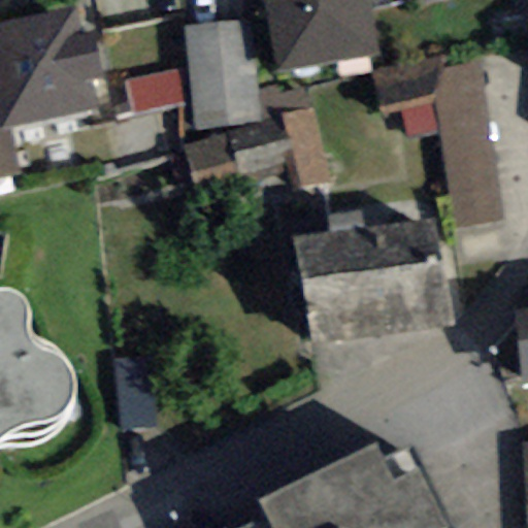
[(265,0),(276,72),(378,57),(369,0),(265,0)]
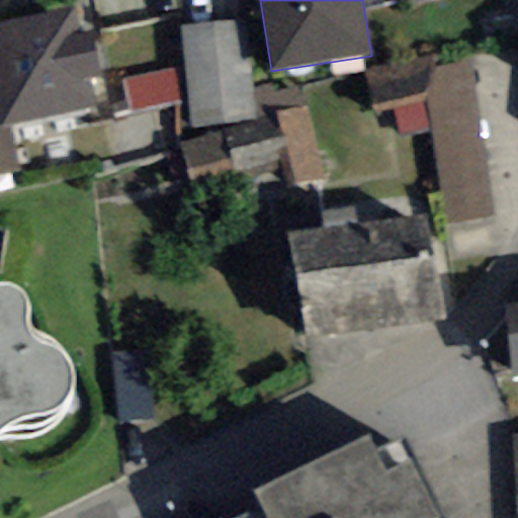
[(0,125),(8,124),(93,108),(87,77),(99,75),(90,29),(79,31),(75,9),(0,22),(0,125)]
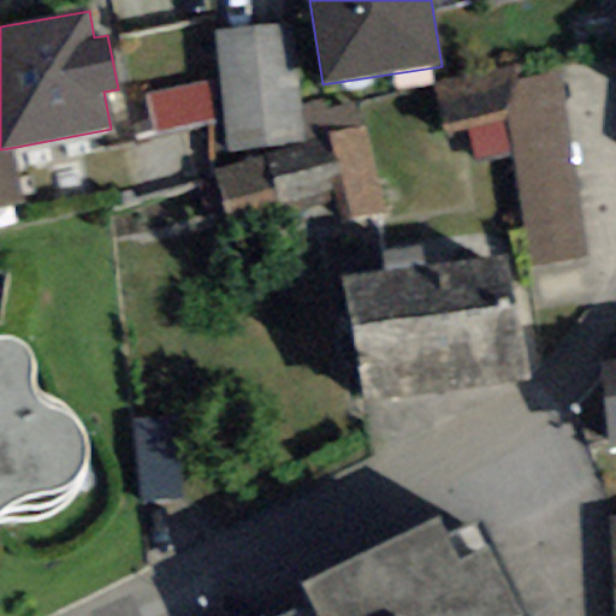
[(278,24),(213,31),(219,78),(223,116),(227,153),(304,144),(300,107),(296,72),(283,73),(278,24)]
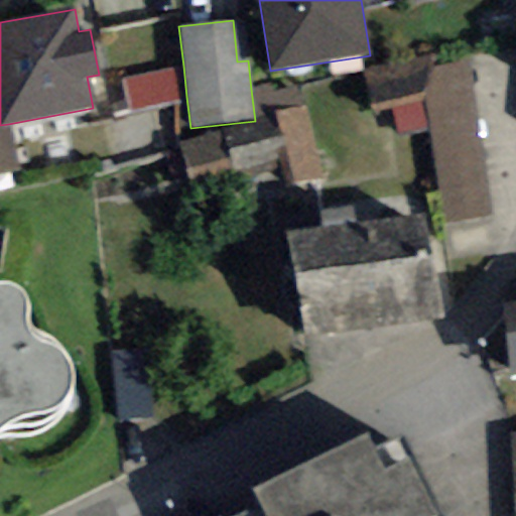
[(428,55),(364,71),(373,111),(393,105),(424,96),(421,70),(431,68),(428,55)]
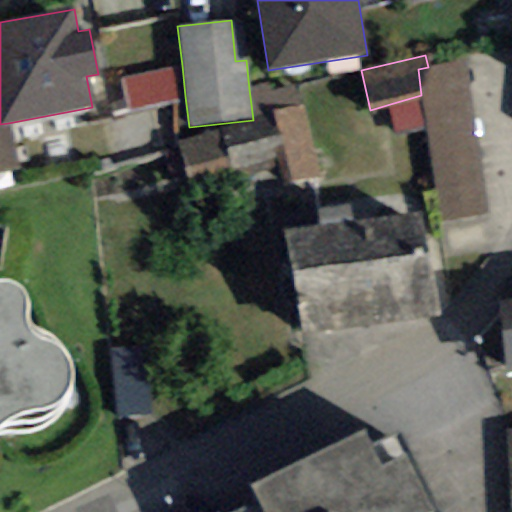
[(488,215),(466,62),(428,67),(418,69),(421,95),(426,126),(439,222),(488,215)]
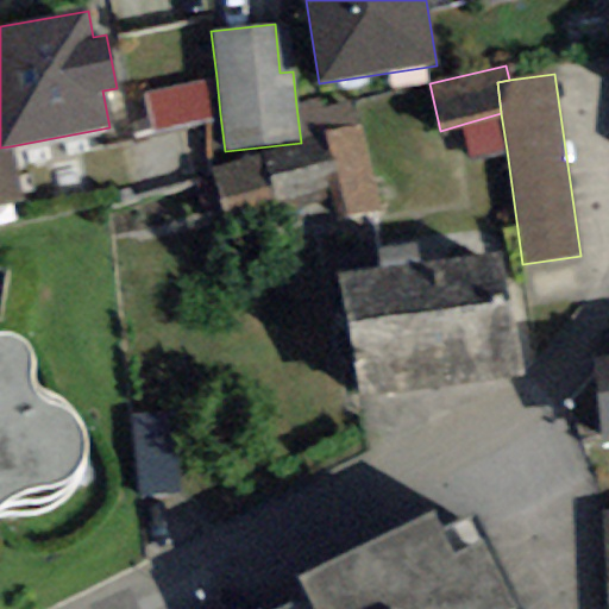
[(220,114),(217,77),(143,93),(151,132),(220,114)]
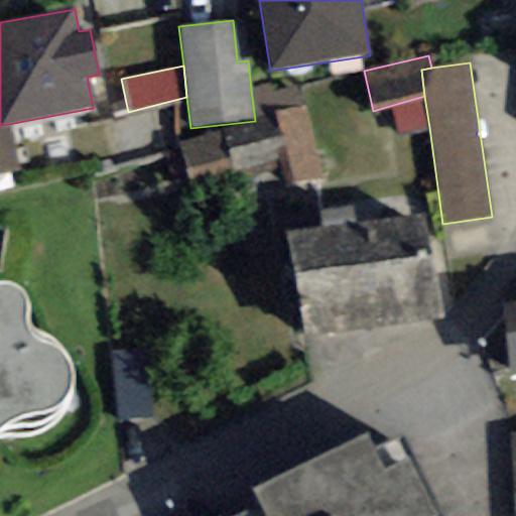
[(271,85),(251,90),(255,121),(255,122),(275,117),(274,113),(299,106),(296,89),(273,94),(271,85)]
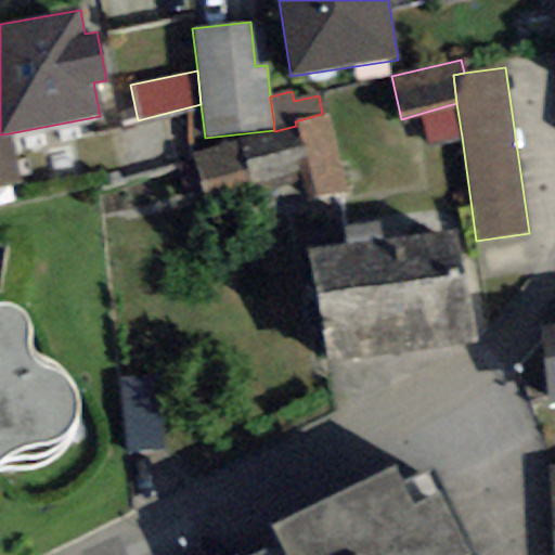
[(430,145),(462,137),(456,103),(423,113),(430,145)]
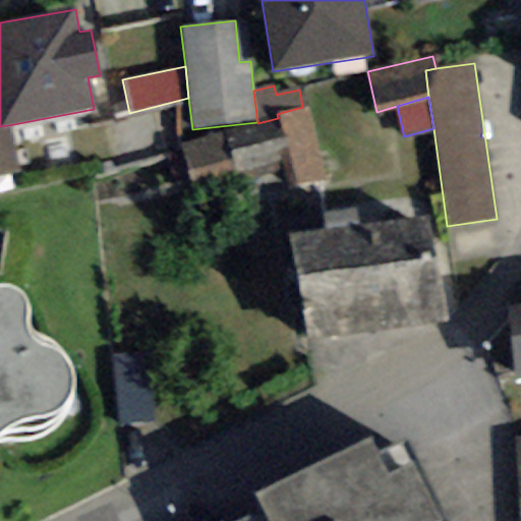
[(302,107),(277,114),(278,118),(257,123),(225,132),(236,169),(237,174),(290,160),(297,186),(327,178),(307,106),(302,107)]
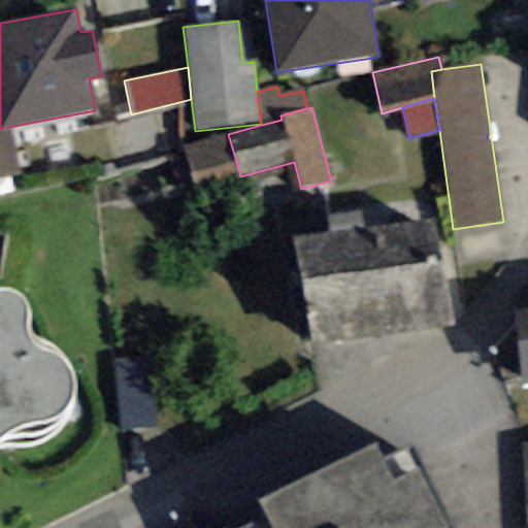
[(0,179),(17,176),(8,127),(0,128),(0,179)]
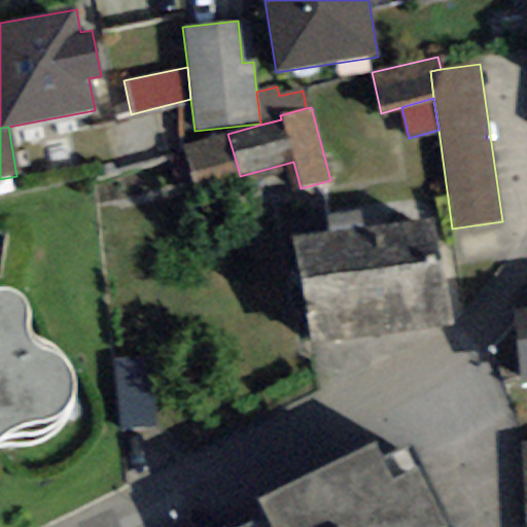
[(239,171),(227,134),(183,147),(194,184),(239,171)]
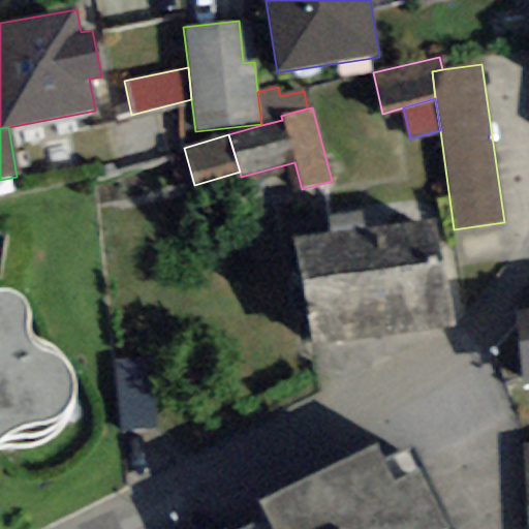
[(312,348),(456,325),(438,218),(294,242),(312,348)]
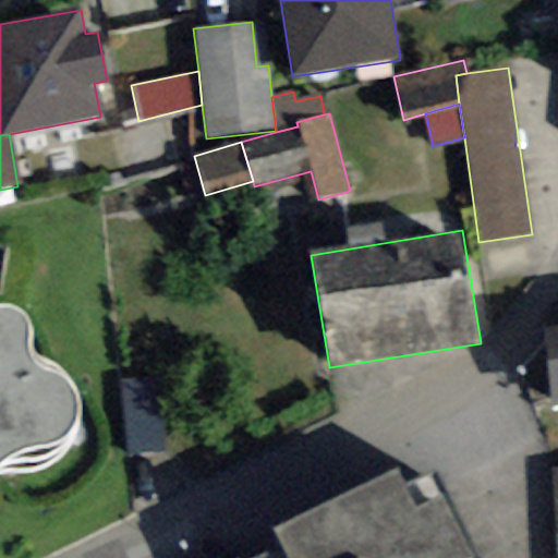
[(0,466),(4,462),(25,453),(46,448),(64,443),(73,435),(79,420),(80,408),(75,395),(69,383),(60,377),(47,372),(38,365),(33,358),(32,349),(32,339),(29,328),(27,319),(21,312),(11,308),(0,307),(0,466)]
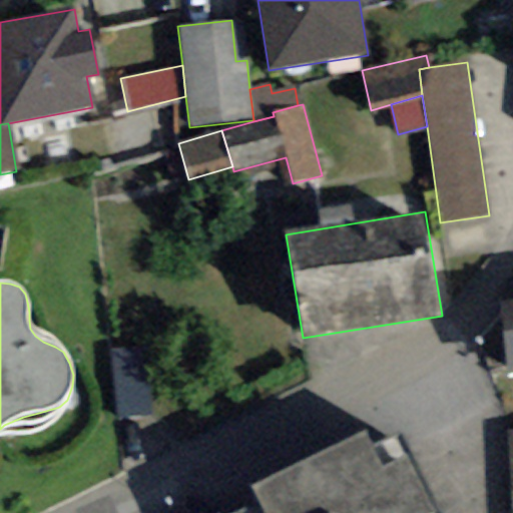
[(512,302),(500,304),(506,370),(512,368),(512,302)]
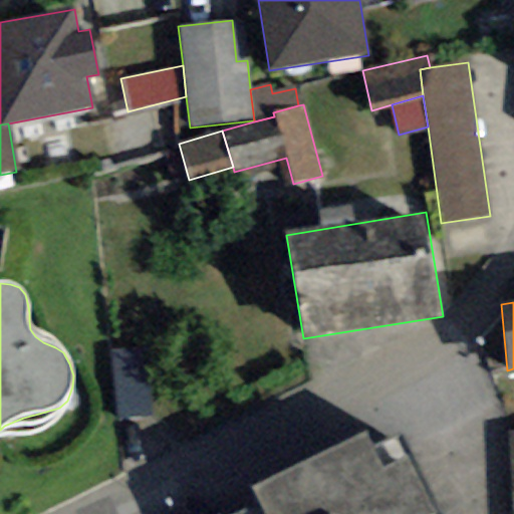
[(146,348),(112,350),(117,421),(151,418),(146,348)]
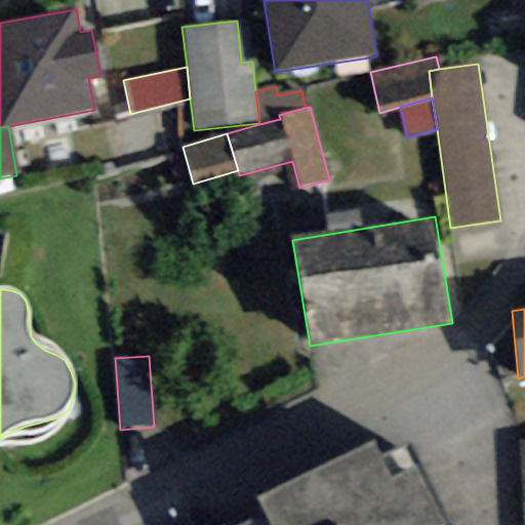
[(445,524),(407,445),(381,458),(372,441),(257,497),(266,515),(243,524),(445,524)]
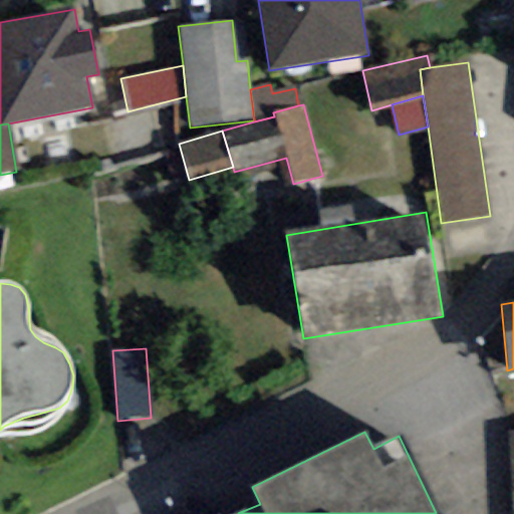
All buildings are outlined.
